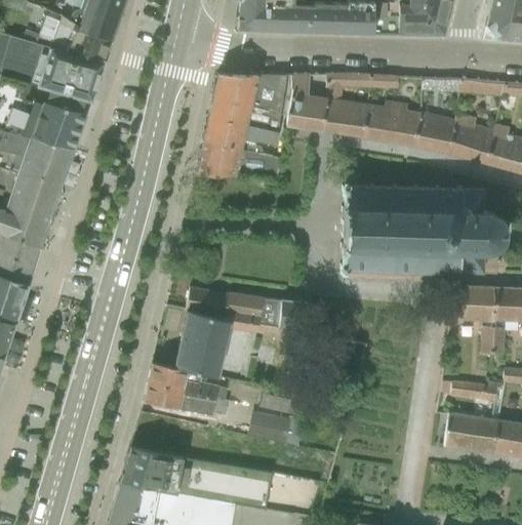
[(66,0),(59,21),(111,41),(125,0),(66,0)]
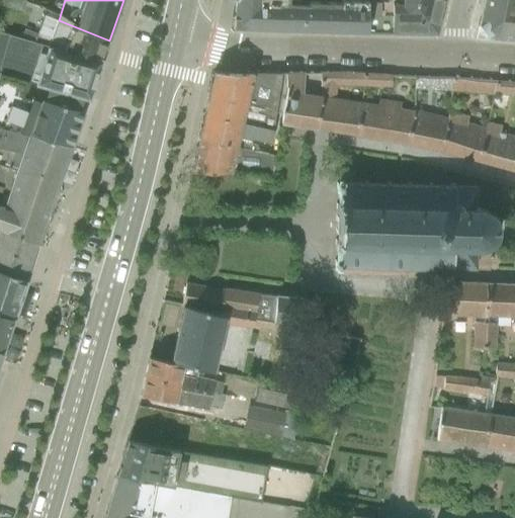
[(369,32),(437,34),(445,0),(375,0),(375,2),(369,32)]
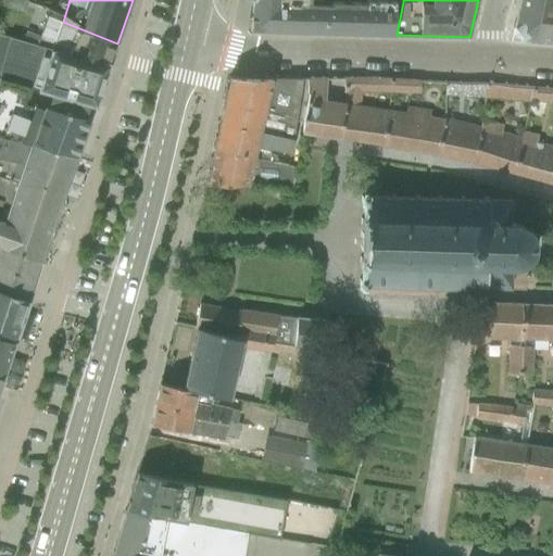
[(552,0),(523,0),(514,39),(552,41),(552,0)]
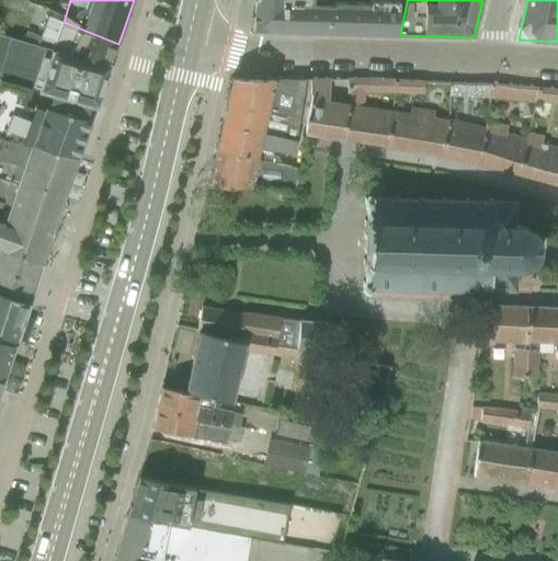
[(332,6),(310,6),(307,33),(400,35),(407,2),(373,1),(372,4),(337,3),(337,7),(332,6)]
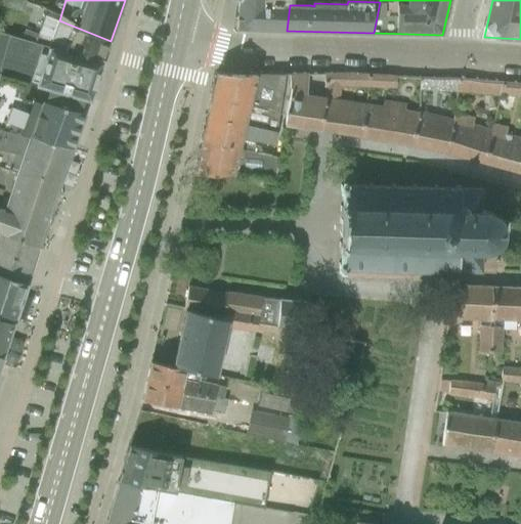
[(241,2),(237,30),(287,31),(290,5),(241,2)]
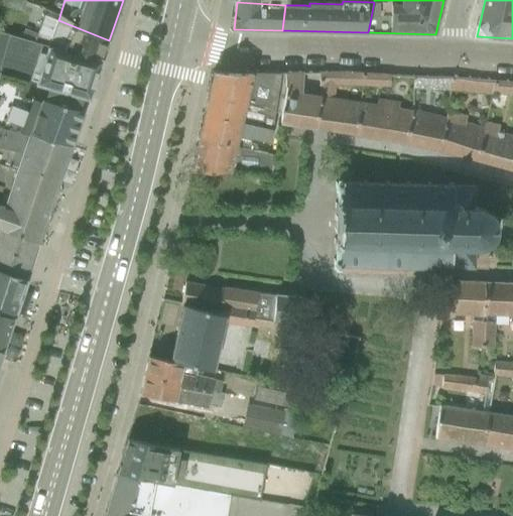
[(23,39),(102,60),(109,40),(58,20),(46,15),(39,32),(26,29),(23,39)]
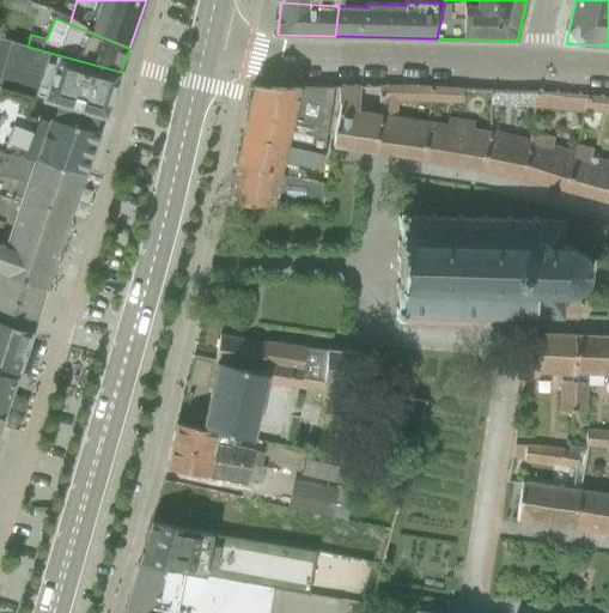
[(40,96),(107,115),(121,72),(28,47),(0,38),(0,85),(2,86),(40,96)]
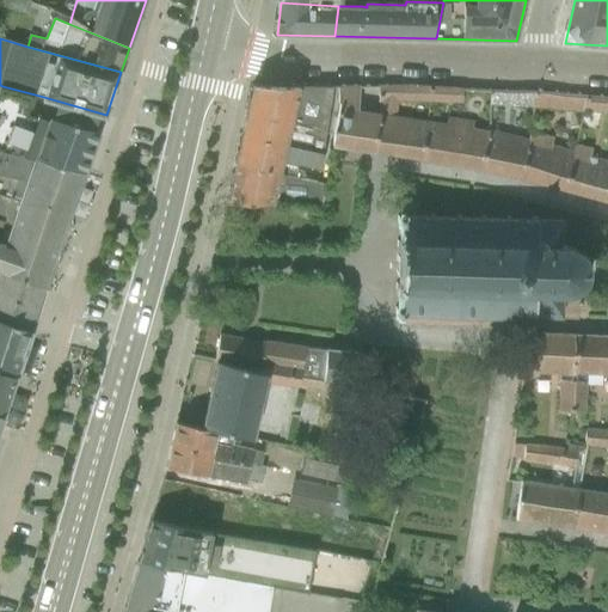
[(0,152),(86,173),(102,133),(35,116),(40,96),(2,86),(0,92),(0,152)]
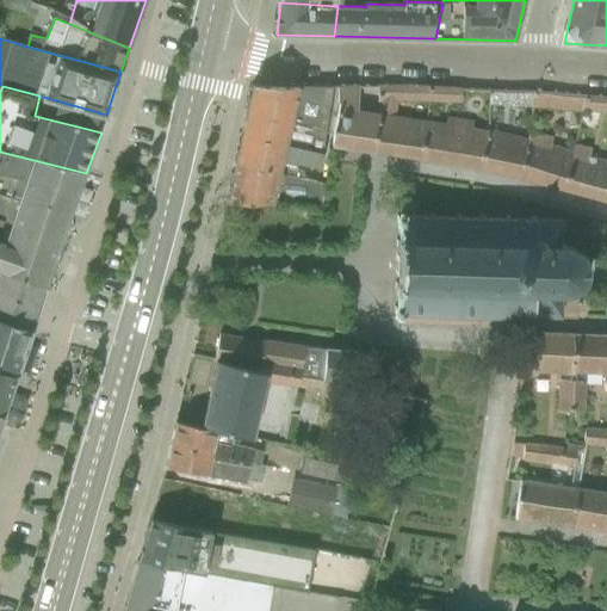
[(237,165),(303,178),(305,172),(298,170),(299,165),(322,170),(335,87),(254,86),(236,164),(237,165)]
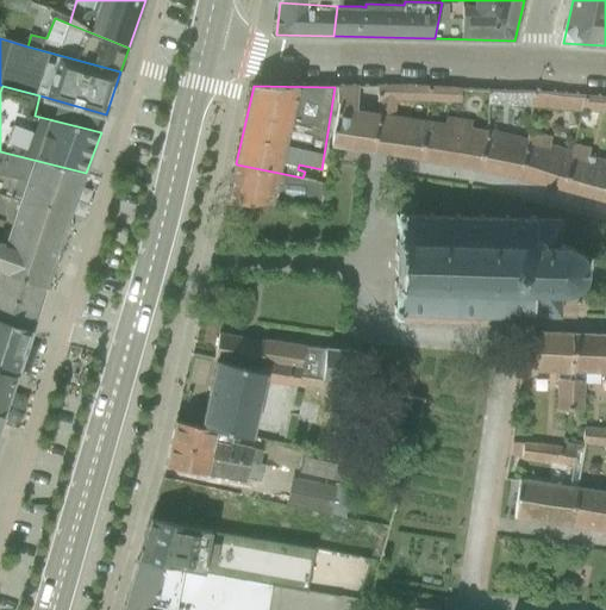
[(333,147),(375,153),(378,113),(358,111),(360,104),(379,104),(380,87),(341,87),(333,147)]
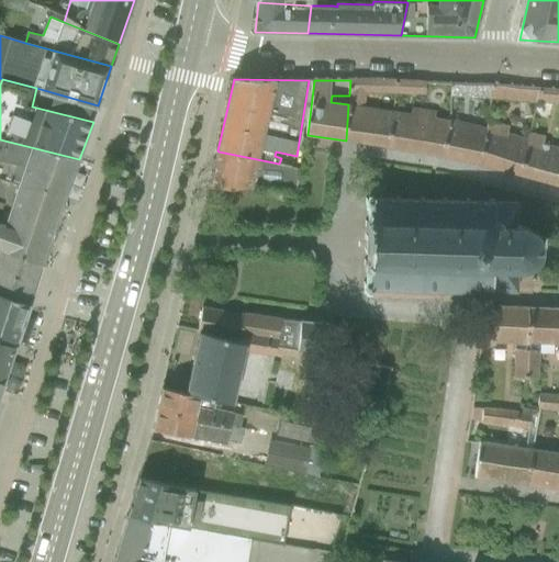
[(394,111),(367,107),(368,93),(398,94),(398,81),(350,80),(349,96),(348,104),(346,141),(389,147),(394,111)]
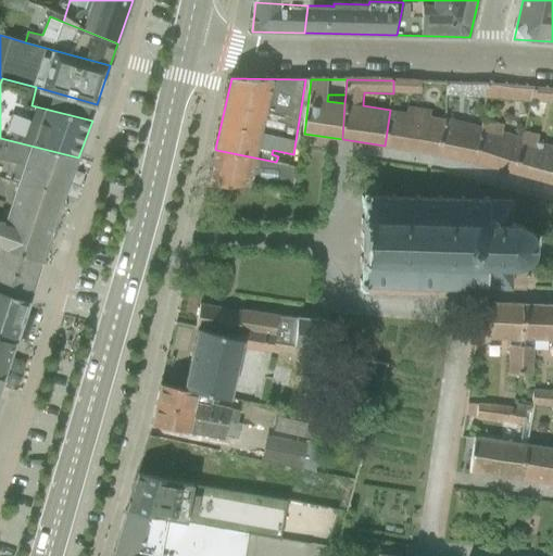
[(423,81),(393,80),(393,93),(422,93),(423,81)]
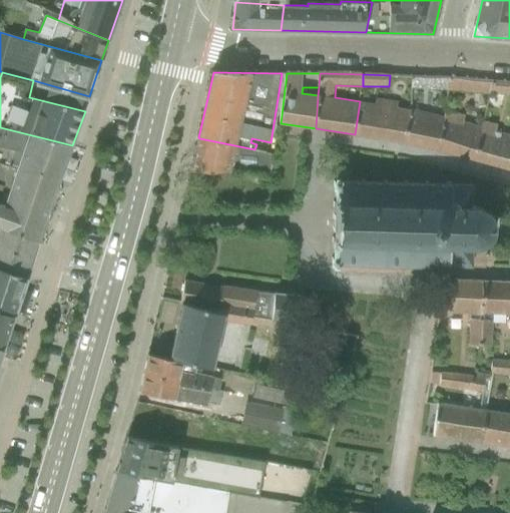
[(446,78),(414,77),(414,88),(453,91),(456,79),(446,78)]
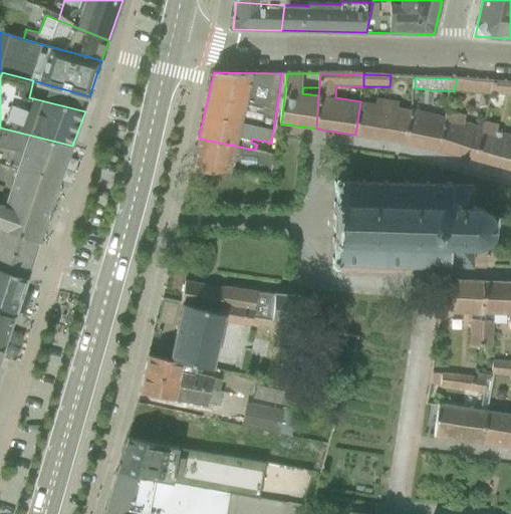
[(495,83),(457,79),(454,91),(492,95),(493,93),(495,83)]
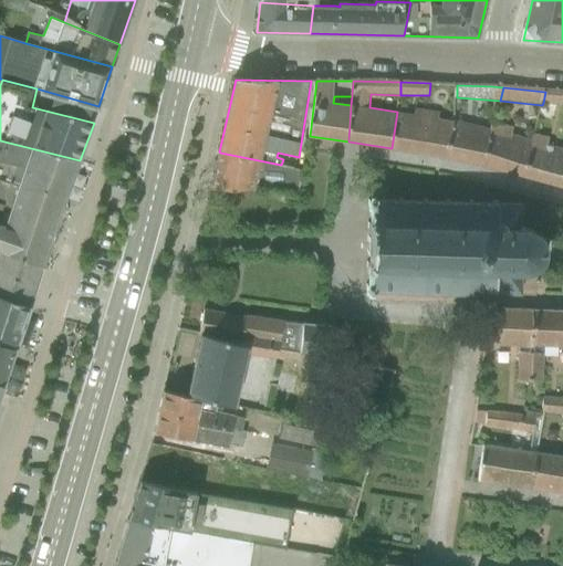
[(562,91),(545,90),(545,92),(543,103),(562,104),(562,91)]
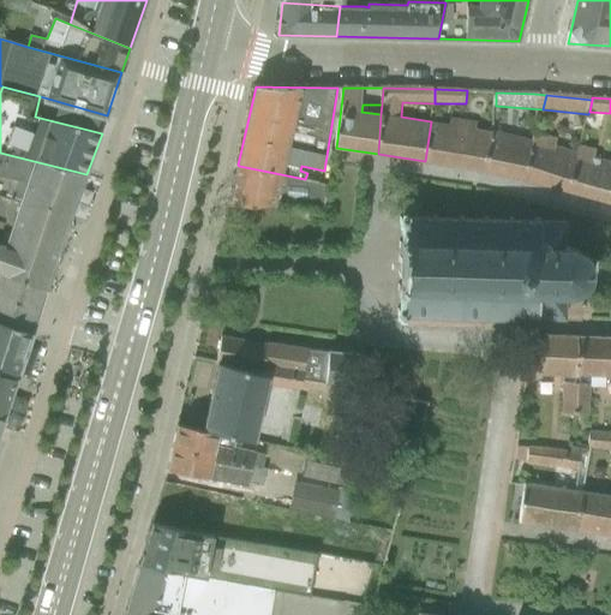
[(451,125),(431,121),(425,161),(485,169),(495,131),(477,129),(478,121),(453,118),(451,125)]
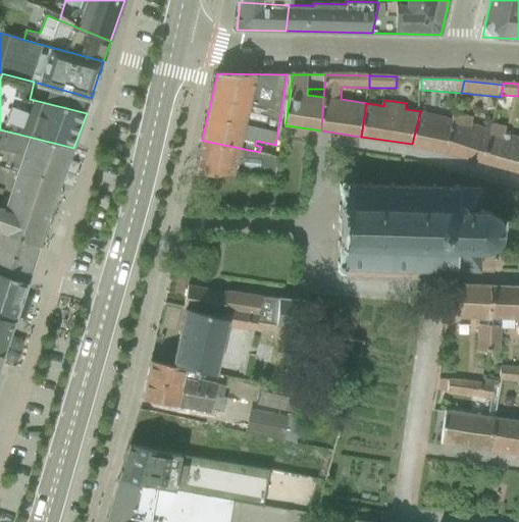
[(454,119),(420,111),(412,144),(446,152),(454,119)]
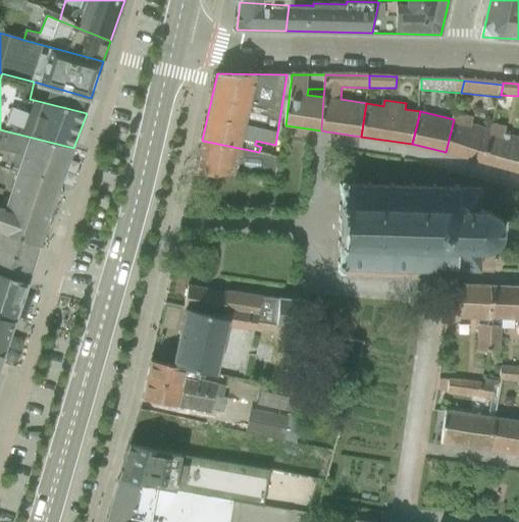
[(455,112),(454,119),(446,152),(483,163),(491,128),(472,123),(474,117),(455,112)]
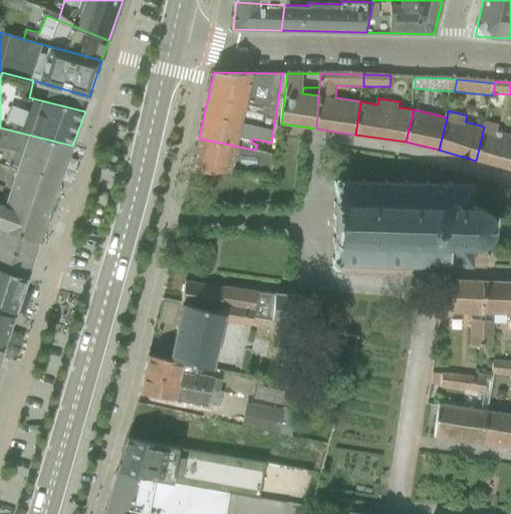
[(486,121),(484,126),(476,161),(510,169),(510,134),(503,133),(503,134),(497,133),(499,124),(486,121)]
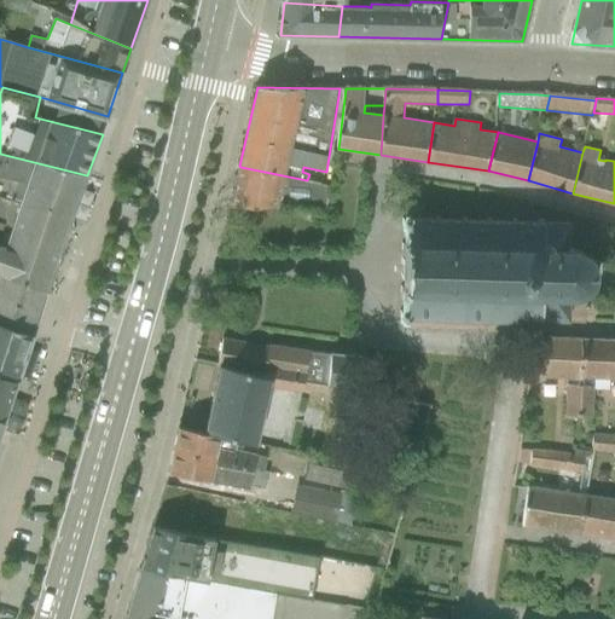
[(0,197),(71,217),(87,175),(0,154),(0,197)]
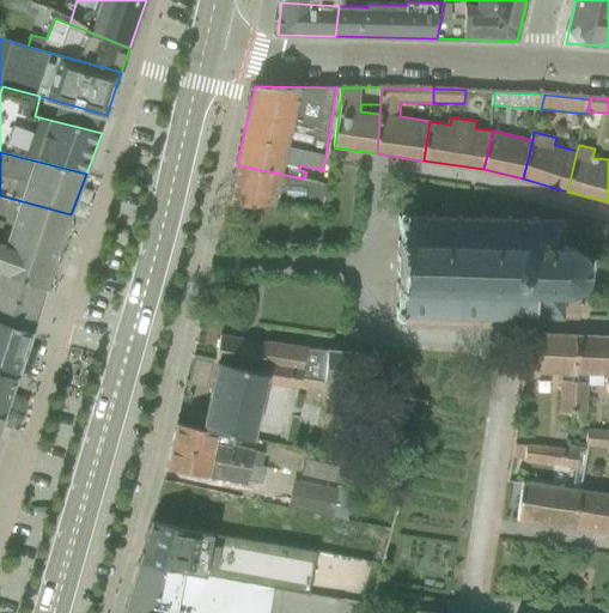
[(238,165),(230,204),(324,206),(329,184),(304,178),(238,165)]
